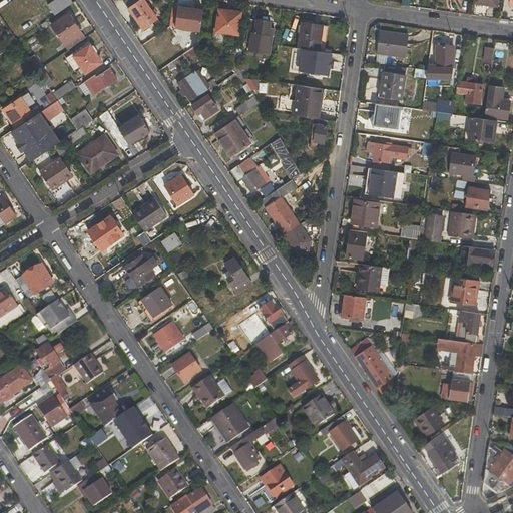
[(58,0),(50,6),(55,15),(73,3),(70,0),(58,0)]
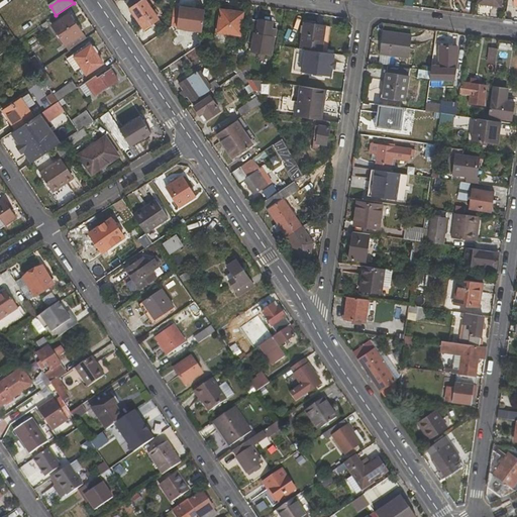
[(139,0),(128,0),(125,2),(143,29),(159,19),(145,0),(141,0),(140,1),(139,0)]
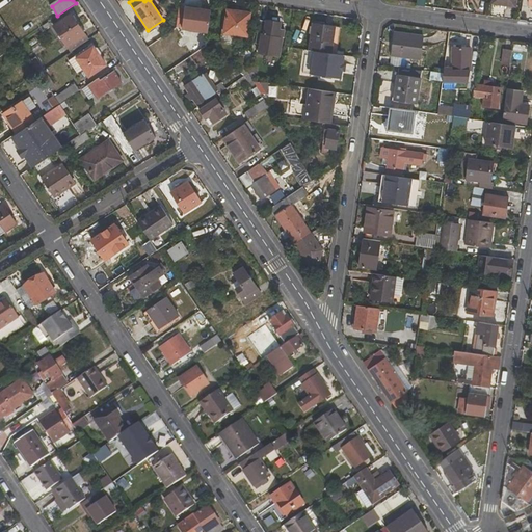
[(202,20),(210,22),(212,8),(203,6),(202,20)]
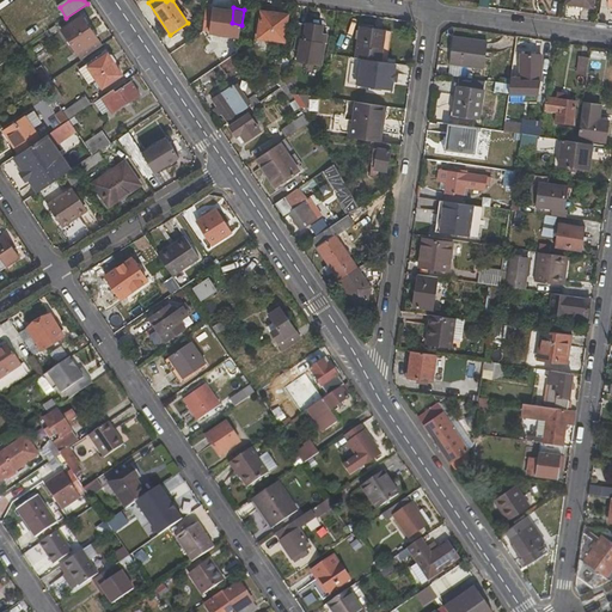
[(285,42),(288,16),(261,11),(257,38),(285,42)]
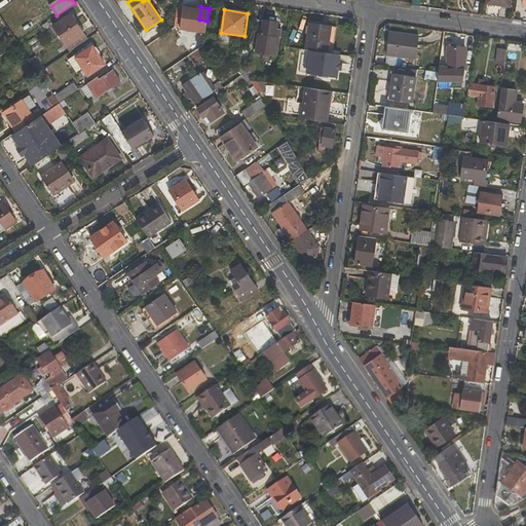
[(51,27),(69,52),(87,40),(71,14),(51,27)]
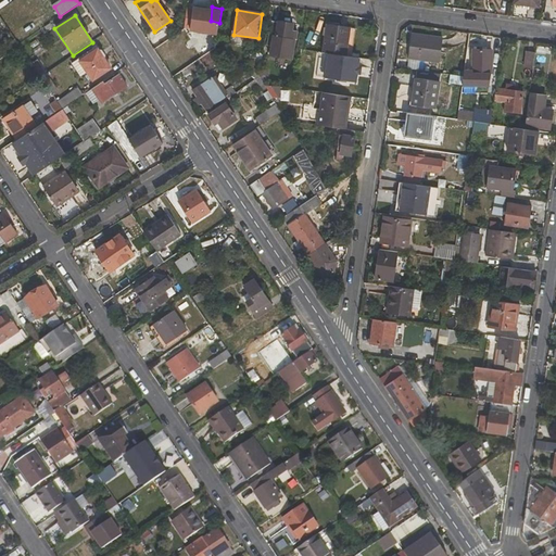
[(273,47),(289,50),(292,29),(292,24),(270,21),(267,47),(273,47)]
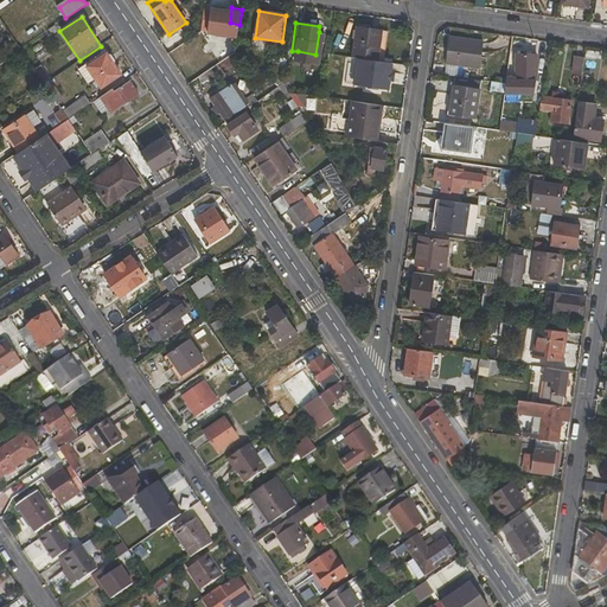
[(352,57),(377,61),(382,30),(357,26),(352,57)]
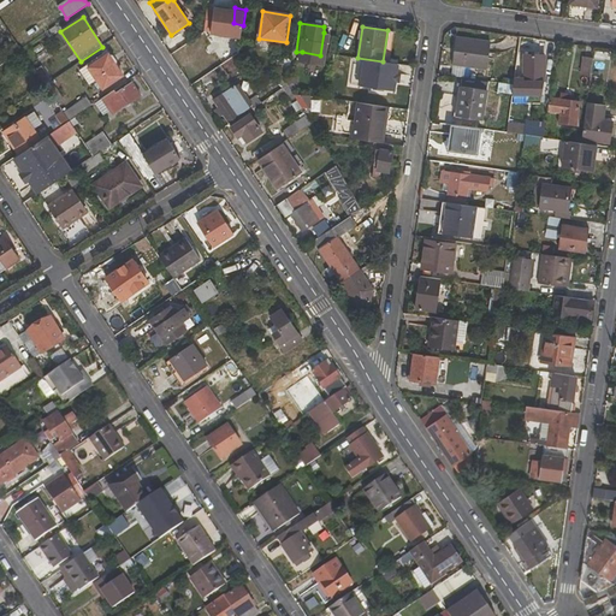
[(391,63),(395,31),(388,30),(383,61),(391,63)]
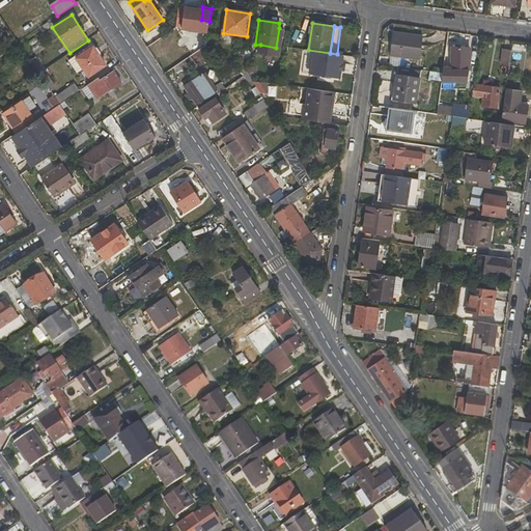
[(172,35),(171,34),(163,40),(175,58),(194,45),(183,28),(172,35)]
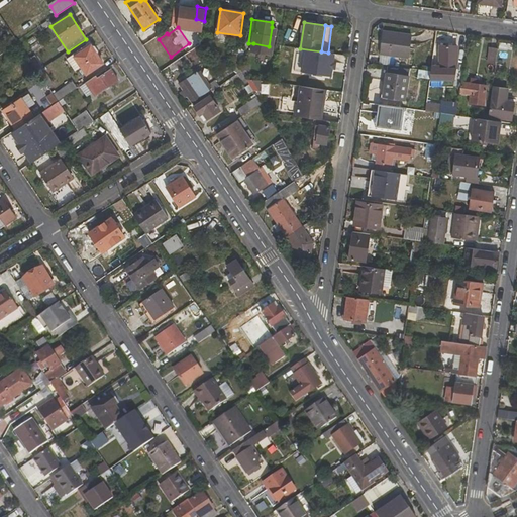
[(274,54),(277,28),(272,27),(269,46),(253,43),(251,52),(274,54)]
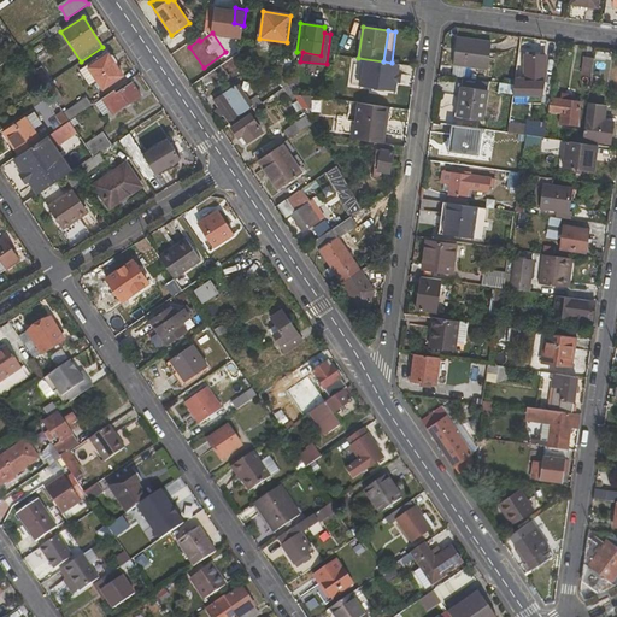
[(457,37),(453,64),(488,70),(492,42),(457,37)]
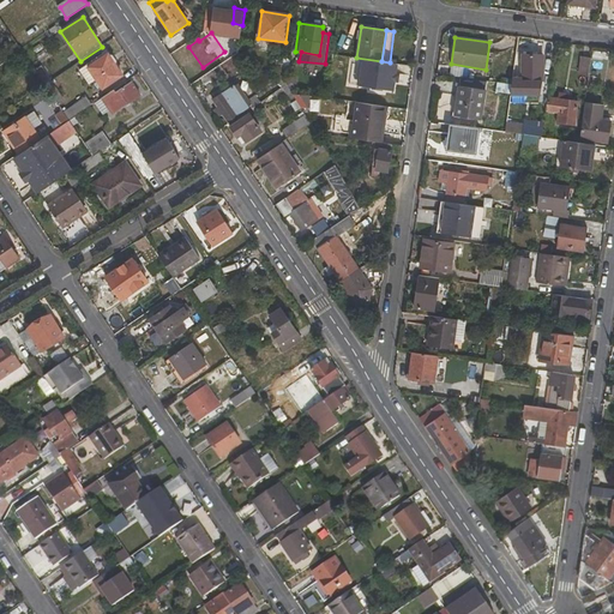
[(10,47),(14,54),(20,49),(16,43),(10,47)]
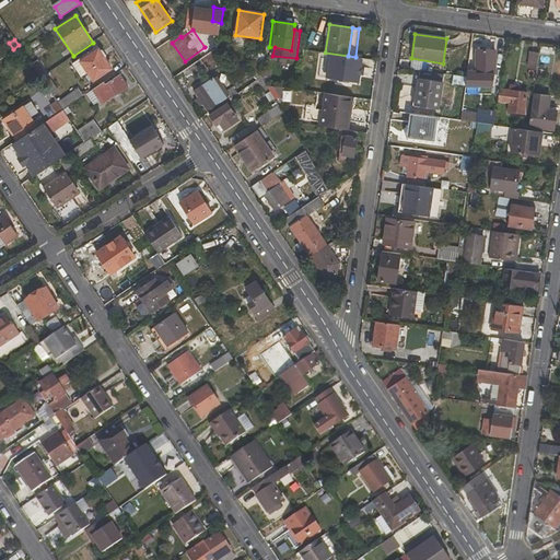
[(12,56),(22,49),(19,45),(13,49),(9,51),(12,56)]
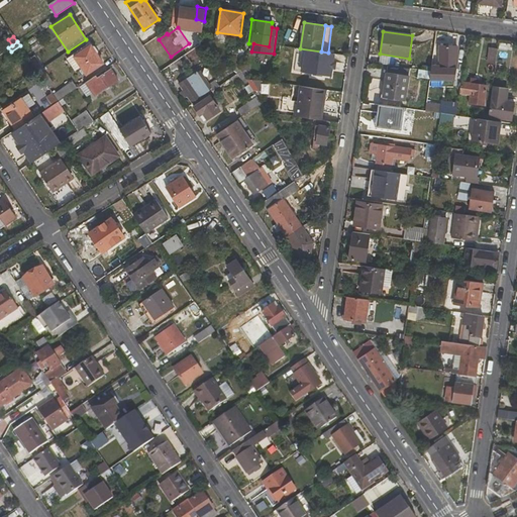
[(86,76),(103,64),(91,45),(74,58),(86,76)]
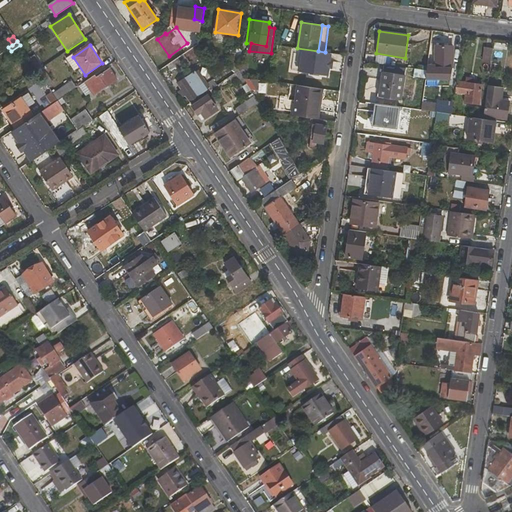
[(453,46),(436,46),(436,68),(444,68),(452,68),(453,46)]
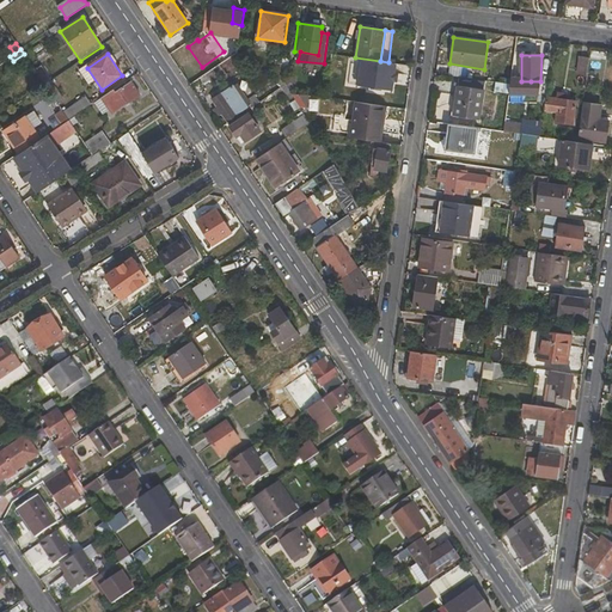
[(276,57),(273,77),(286,85),(289,59),(276,57)]
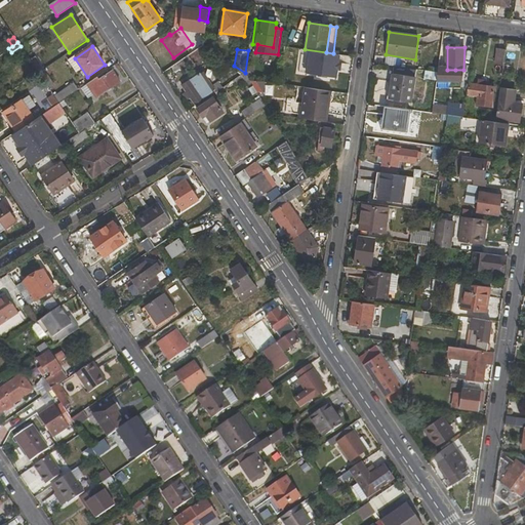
[(495,64),(503,65),(506,50),(497,49),(495,64)]
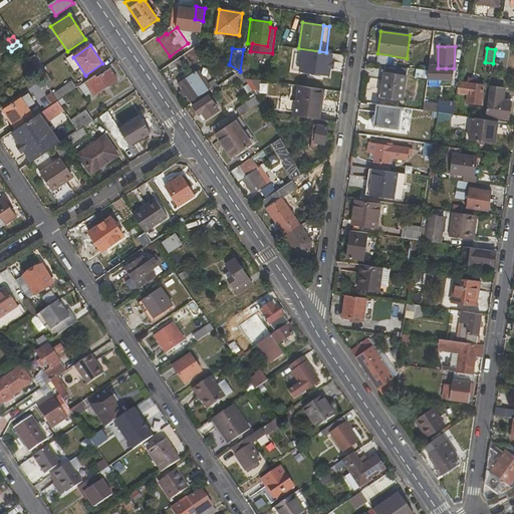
[(0,61),(9,56),(5,49),(0,52),(0,61)]
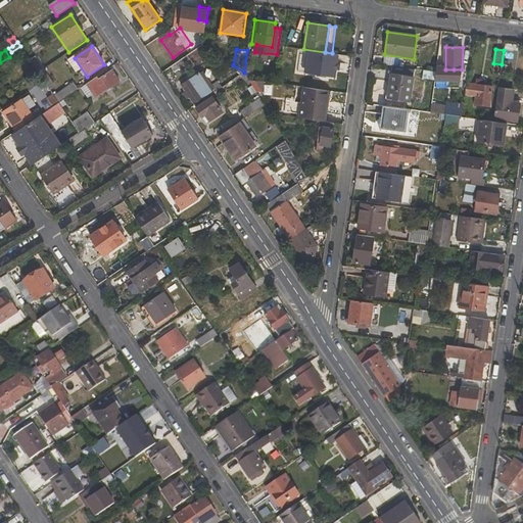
[(304,50),(302,65),(312,66),(312,64),(321,65),(322,53),(304,50)]
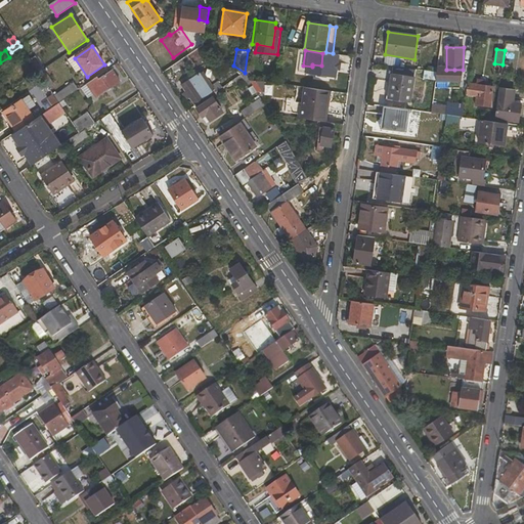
[(193,62),(188,55),(171,68),(174,73),(187,64),(188,67),(193,62)]
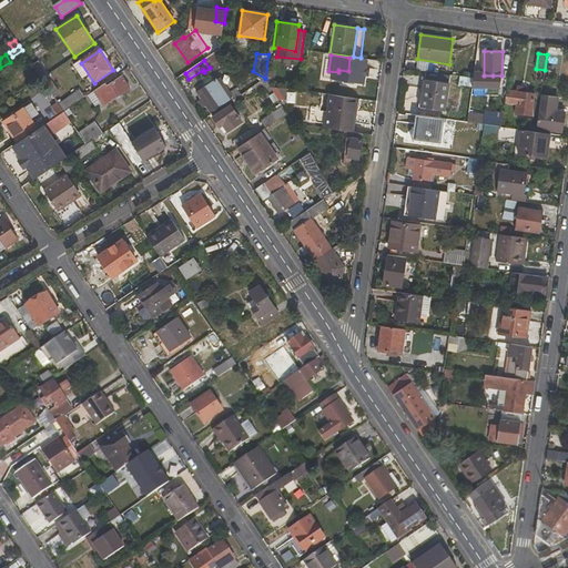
[(337,78),(347,79),(348,71),(338,70),(338,72),(337,78)]
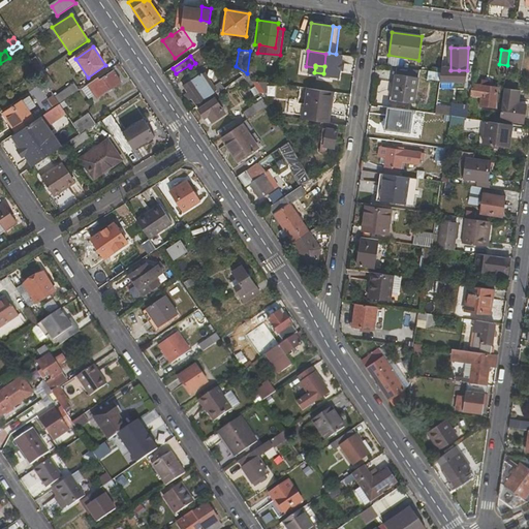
[(414,103),(419,71),(397,68),(393,100),(414,103)]
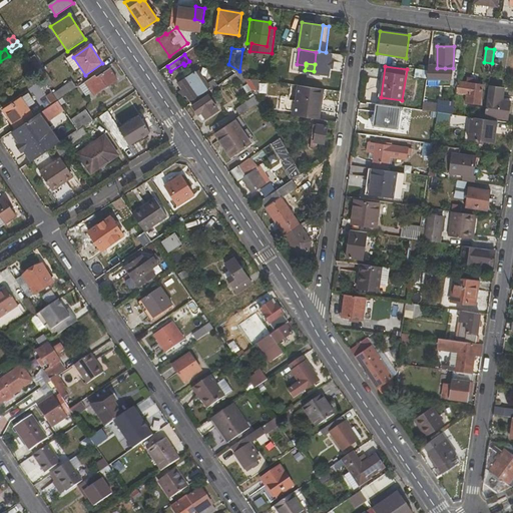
[(50,89),(54,86),(42,68),(38,71),(50,89)]
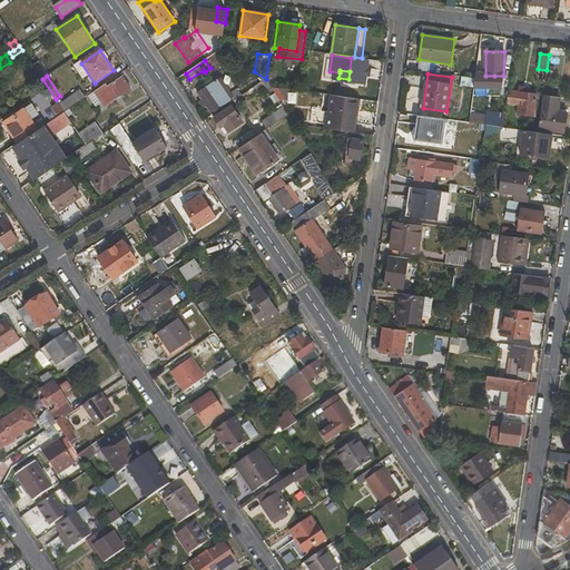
[(121,77),(108,87),(105,84),(88,96),(96,107),(100,104),(104,107),(129,89),(121,77)]
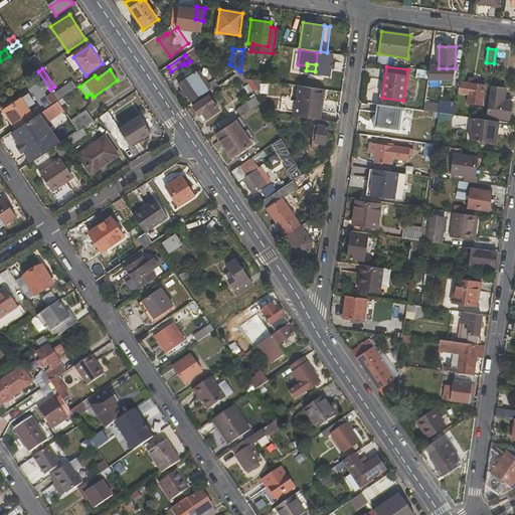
[(238,76),(242,82),(246,80),(244,78),(240,71),(237,72),(238,76)]
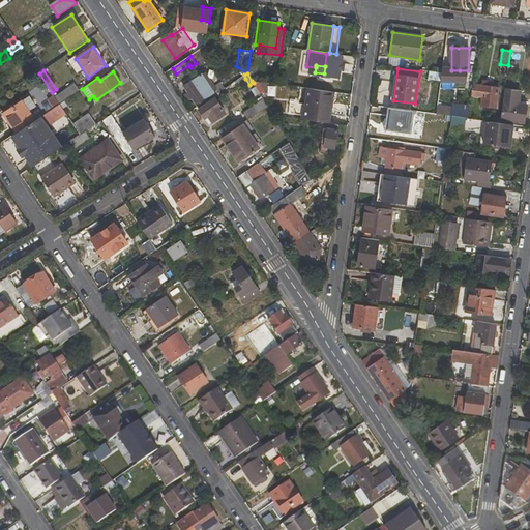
[(212,94),(213,95),(225,88),(219,83),(209,90),(200,76),(183,87),(187,92),(185,95),(188,101),(192,98),(196,106),(212,94)]
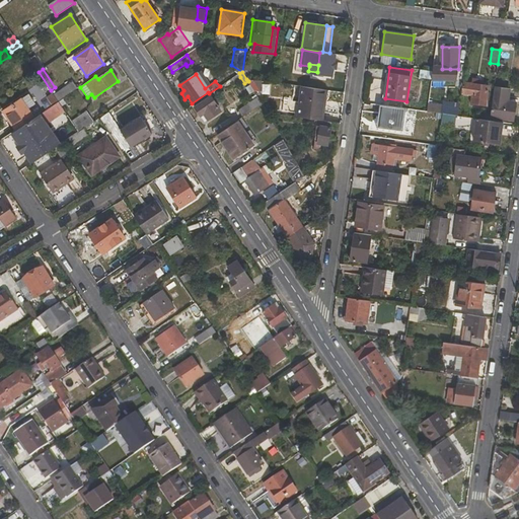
[(261,92),(271,93),(272,83),(246,79),(248,81),(252,87),(261,89),(261,92)]
